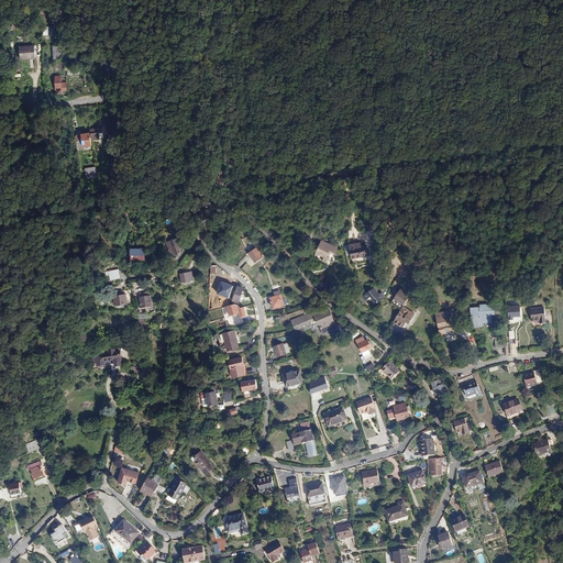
[(30,32),(30,44),(45,45),(45,33),(30,32)]
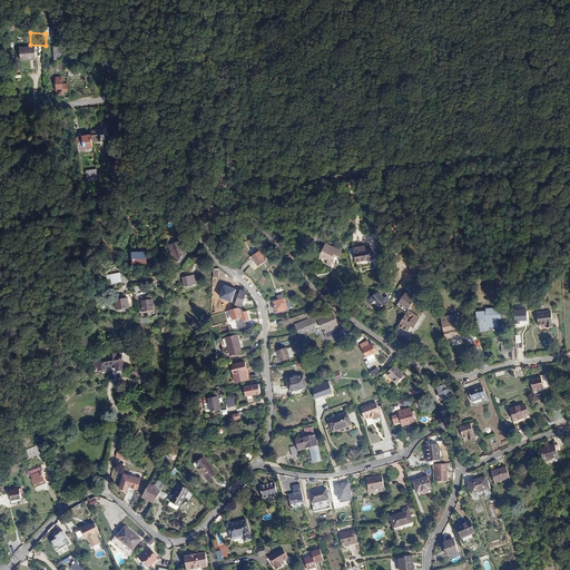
[(20,59),(36,59),(36,46),(20,46),(20,59)]
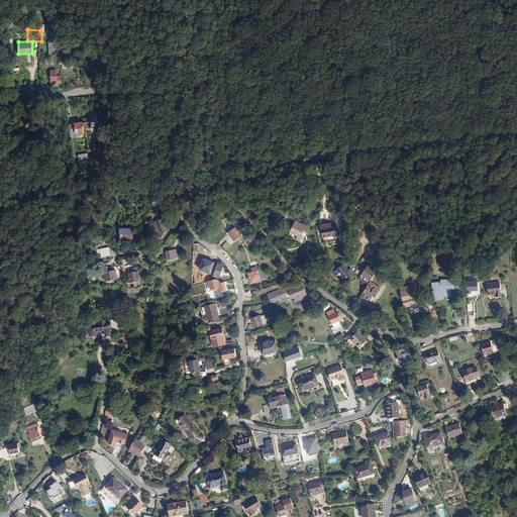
[(106,57),(104,67),(112,69),(114,58),(106,57)]
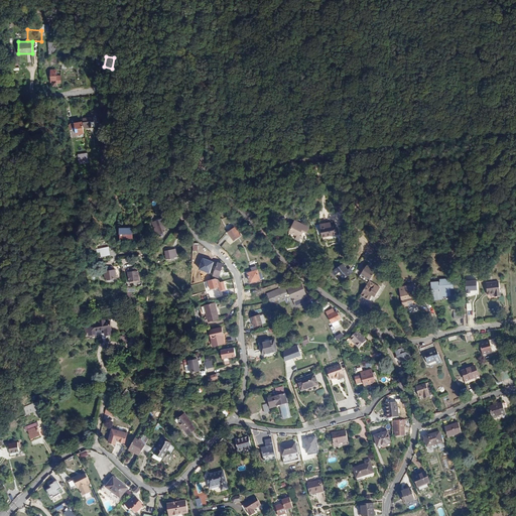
[(62,75),(56,75),(56,80),(57,80),(57,84),(61,85),(61,82),(66,82),(67,75),(62,75)]
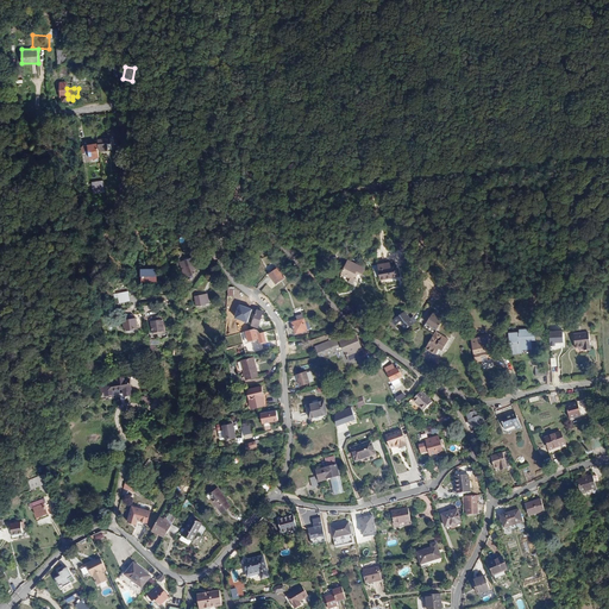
[(98,140),(98,152),(107,152),(107,145),(111,145),(111,140),(98,140)]
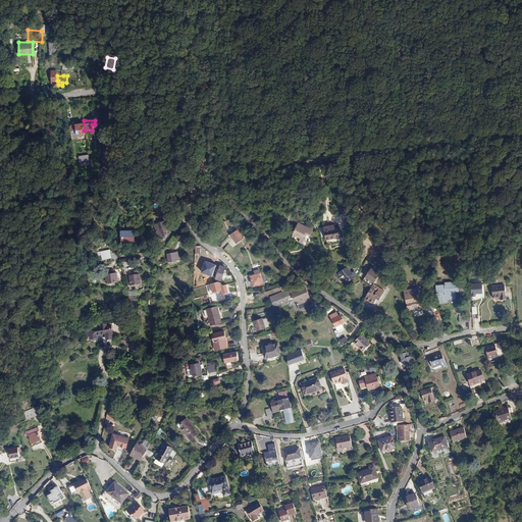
[(89,154),(79,155),(80,165),(90,164),(89,154)]
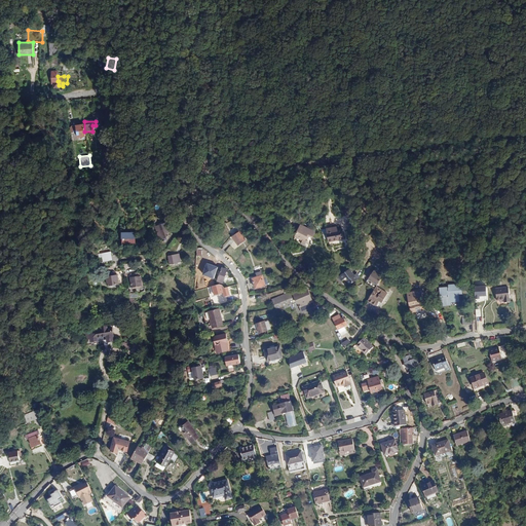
[(115,213),(116,232),(121,232),(122,242),(136,242),(136,232),(127,232),(127,224),(119,224),(119,213),(115,213)]
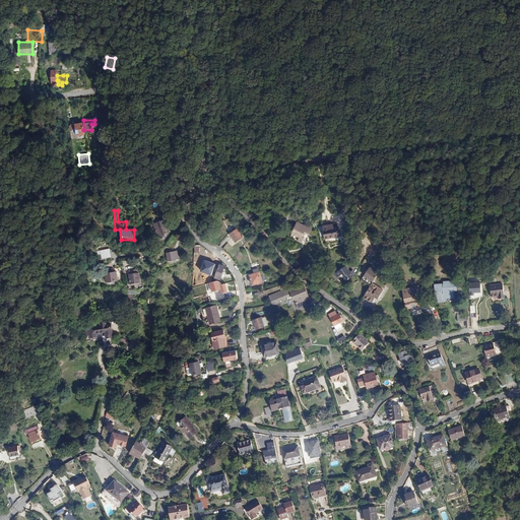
[(309,235),(311,230),(297,223),(291,233),(300,237),(298,241),(302,243),(304,238),(302,237),(304,233),(309,235)]
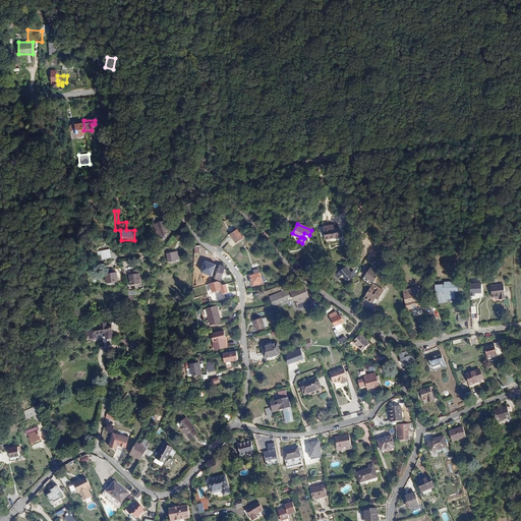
[(168,225),(156,229),(159,237),(167,234),(166,231),(170,230),(168,225)]
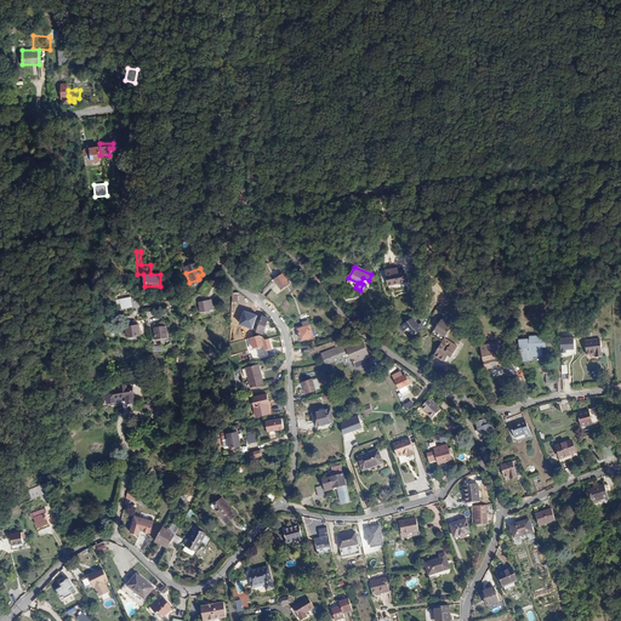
[(406,281),(404,271),(398,272),(398,268),(386,271),(388,285),(406,281)]
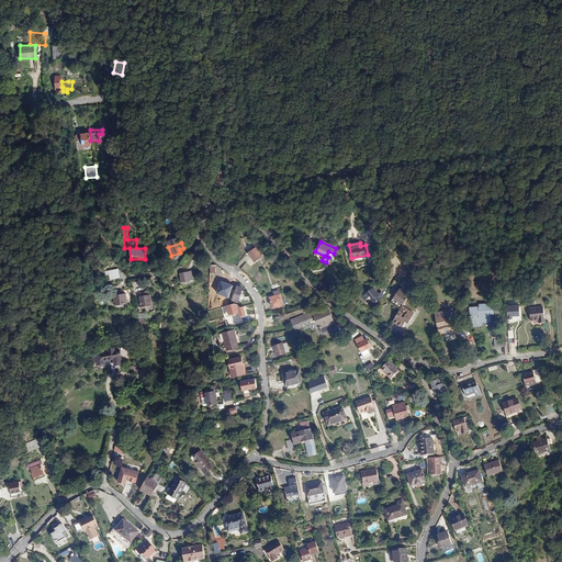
[(248,253),(255,262),(262,256),(256,247),(248,253)]
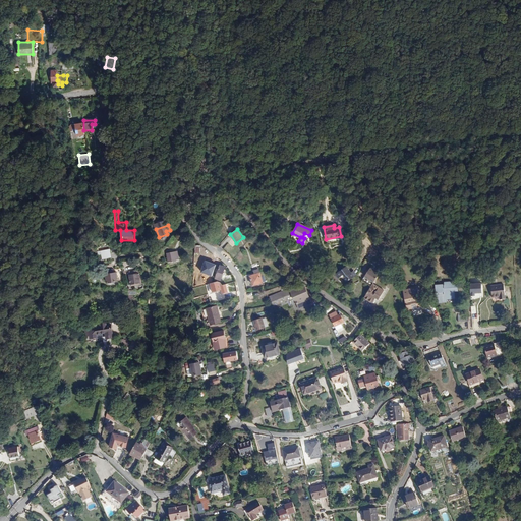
[(102,254),(99,255),(99,258),(102,257),(102,259),(112,257),(110,249),(101,251),(102,254)]
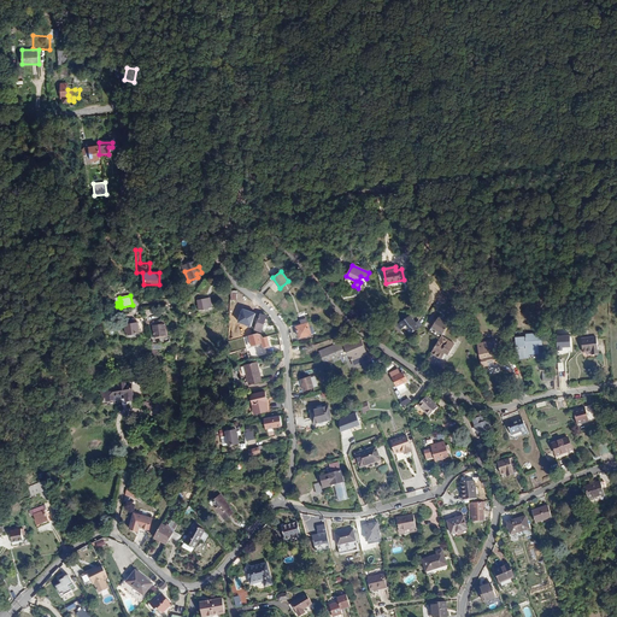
[(210,298),(198,300),(199,310),(212,307),(210,298)]
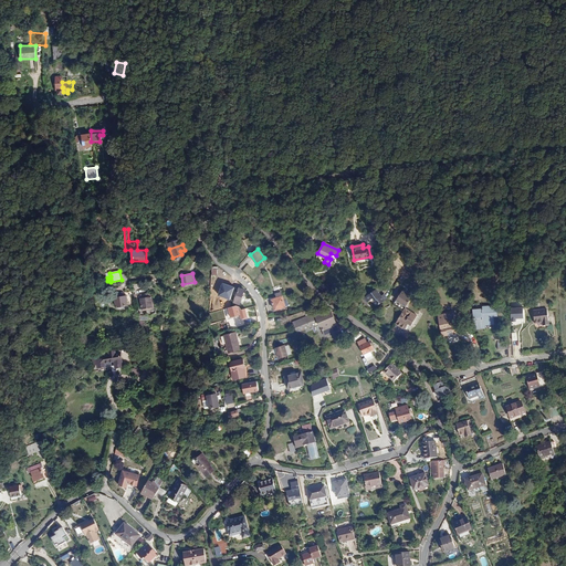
[(384,292),(381,293),(376,286),(364,295),(367,300),(369,299),(374,299),(377,303),(387,296),(384,292)]
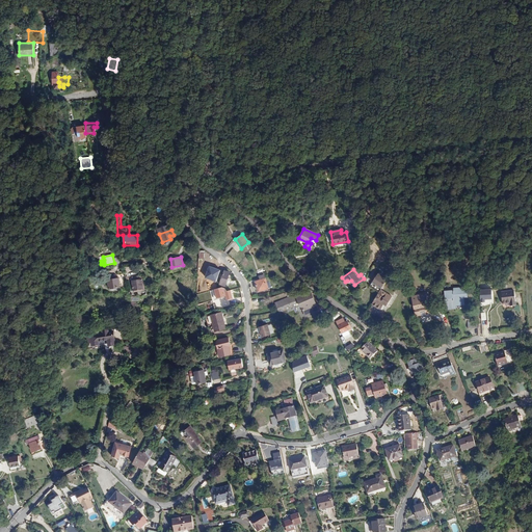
[(230,272),(224,271),(220,284),(225,286),(229,276),(230,272)]
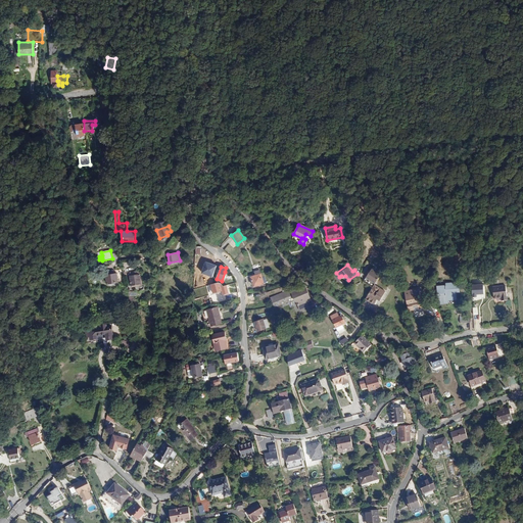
[(375,282),(380,274),(372,268),(366,276),(375,282)]
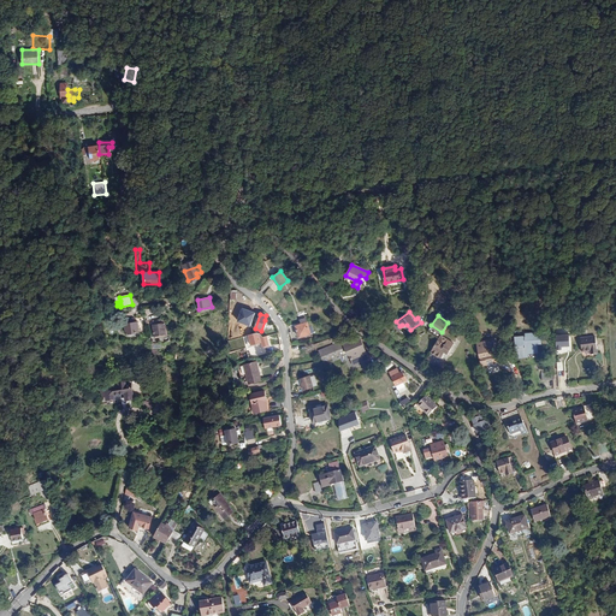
[(146,324),(147,326),(153,325),(155,336),(167,335),(165,324),(167,323),(167,320),(146,324)]
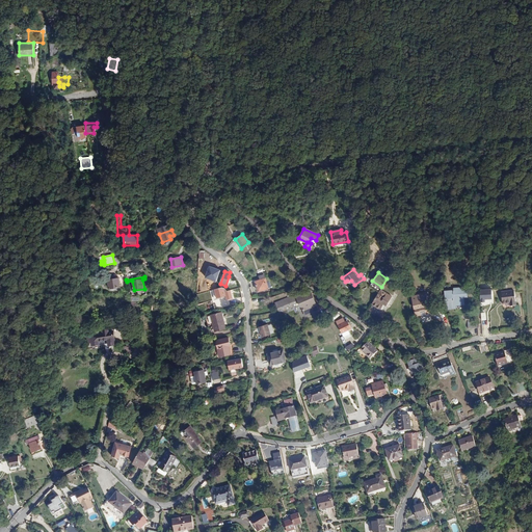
[(121,287),(118,278),(108,280),(109,289),(121,287)]
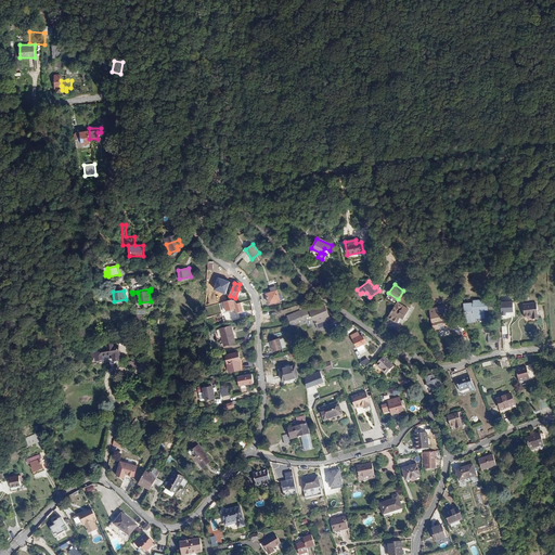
[(283,300),(281,294),(278,294),(276,291),(267,294),(270,304),(283,300)]
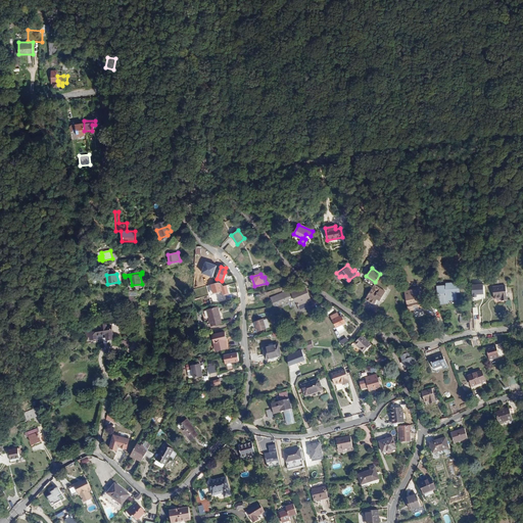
[(460,288),(460,282),(445,284),(445,285),(437,286),(438,293),(439,302),(447,301),(446,300),(457,299),(456,292),(459,292),(459,288),(460,288)]
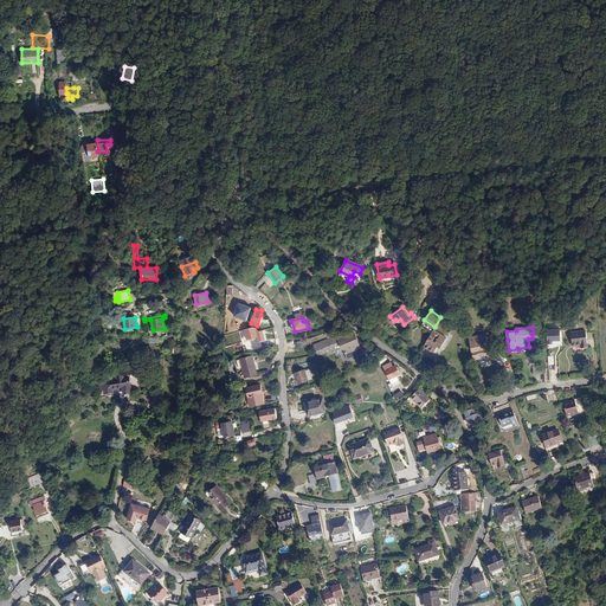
[(440,345),(446,336),(433,328),(423,343),(432,349),(437,343),(440,345)]
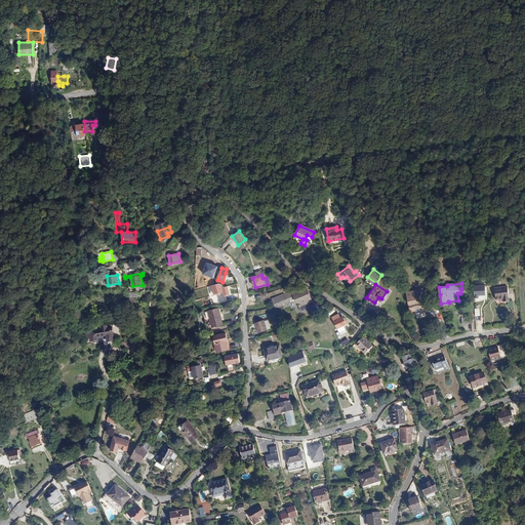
[(483,295),(486,294),(486,284),(474,285),(475,300),(483,299),(483,295)]
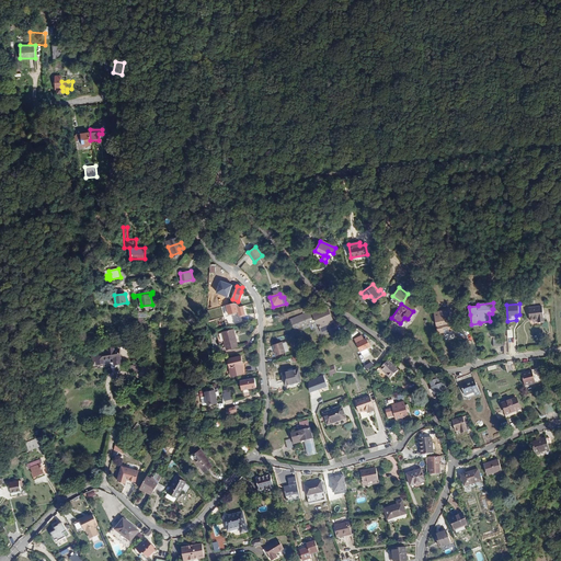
[(545,322),(541,307),(528,308),(530,321),(538,320),(538,323),(545,322)]
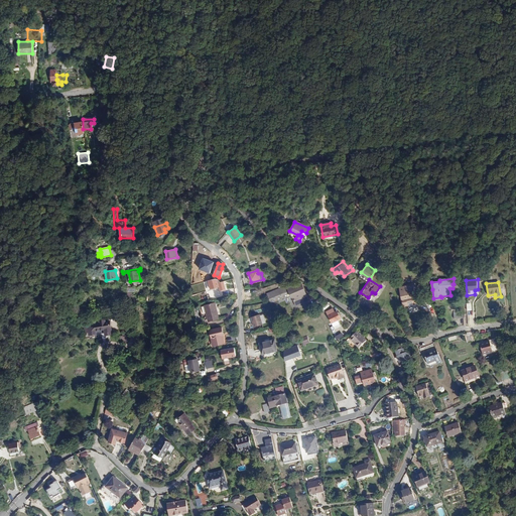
[(296,306),(303,303),(304,304),(308,303),(306,300),(307,300),(305,295),(304,295),(303,291),(304,290),(301,284),(295,287),(294,285),(291,287),(290,284),(267,293),(271,302),(284,297),(283,295),(289,293),(291,297),(293,296),(295,299),(293,300),(296,306)]
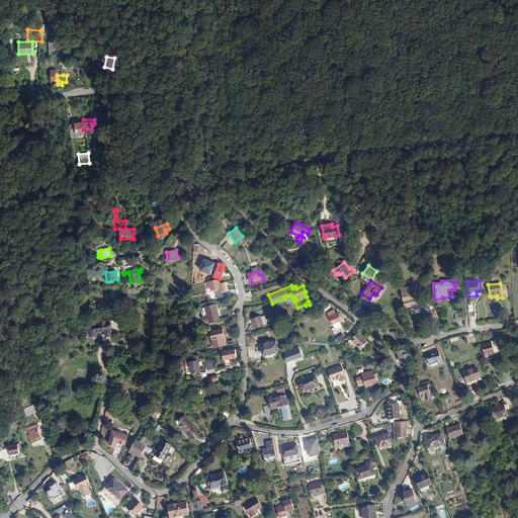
[(408,310),(418,308),(417,304),(419,304),(418,297),(415,298),(413,289),(399,291),(403,311),(408,310)]
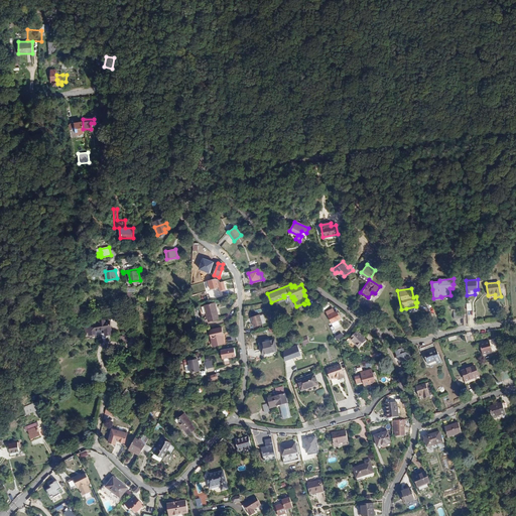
[(216,303),(207,305),(211,323),(221,319),(219,311),(218,311),(216,303)]
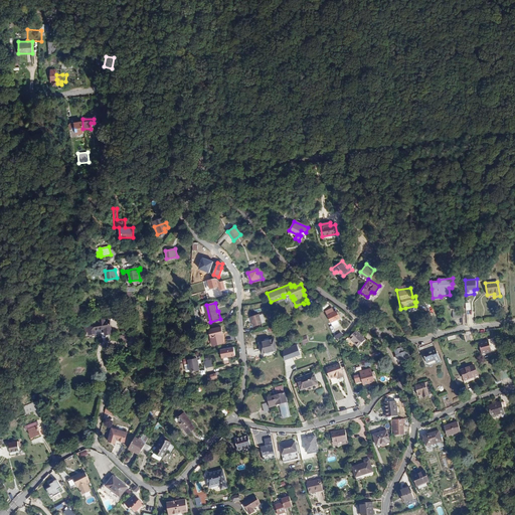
[(416,314),(415,306),(405,308),(406,316),(416,314)]
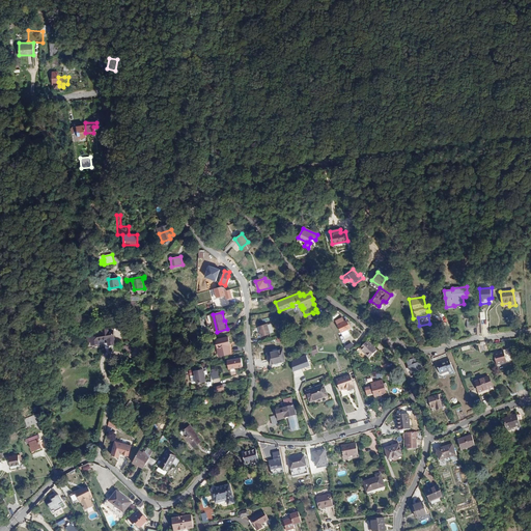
[(335,320),(337,325),(343,337),(348,334),(345,330),(350,329),(348,326),(350,326),(346,320),(344,322),(342,317),(335,320)]
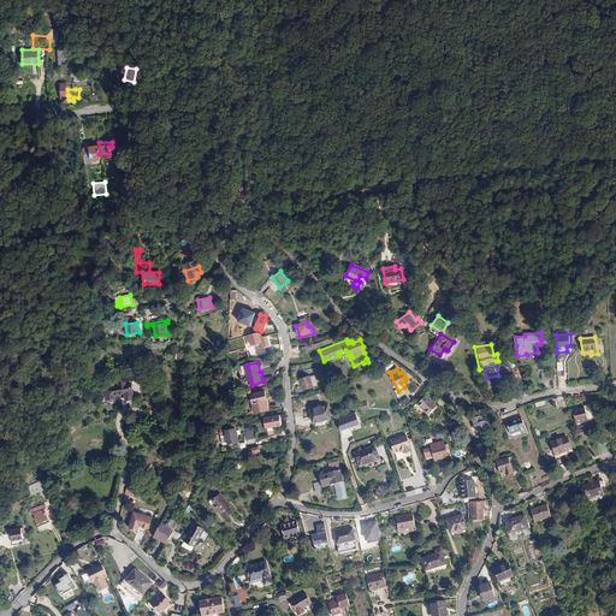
[(309,375),(298,379),(302,391),(314,388),(309,375)]
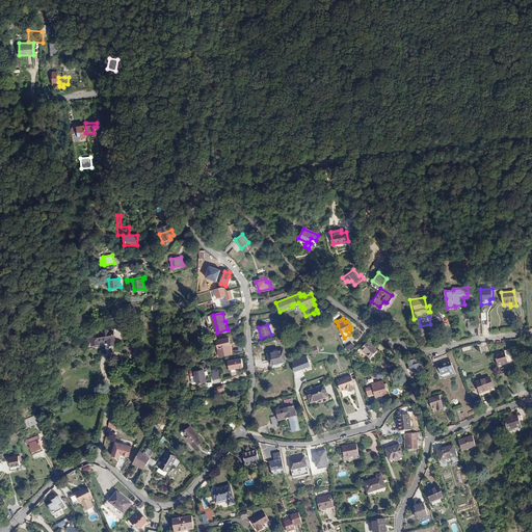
[(100,334),(100,333),(86,335),(87,343),(91,343),(92,346),(101,344),(101,341),(110,339),(111,345),(117,344),(115,330),(110,331),(110,328),(105,329),(105,333),(100,334)]
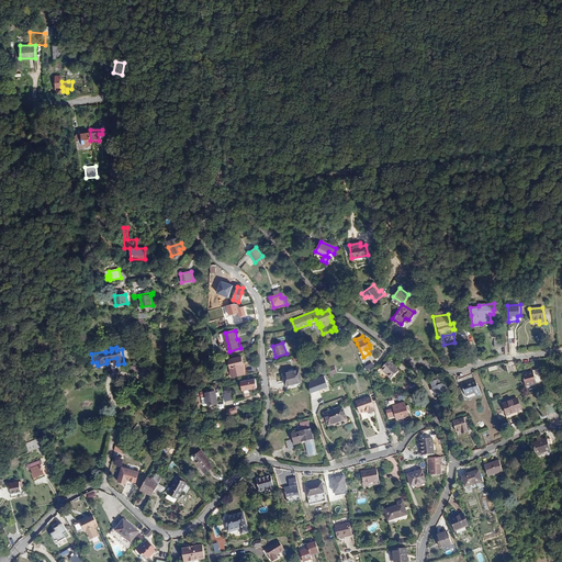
[(242,357),(227,360),(232,377),(244,374),(243,366),(244,366),(242,357)]
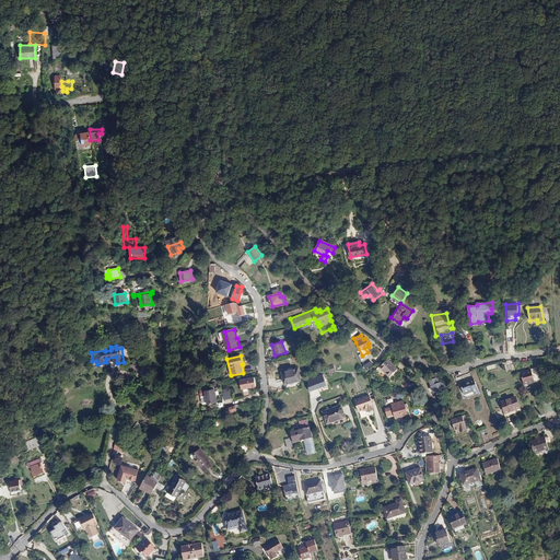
[(397,370),(387,360),(380,368),(389,378),(397,370)]
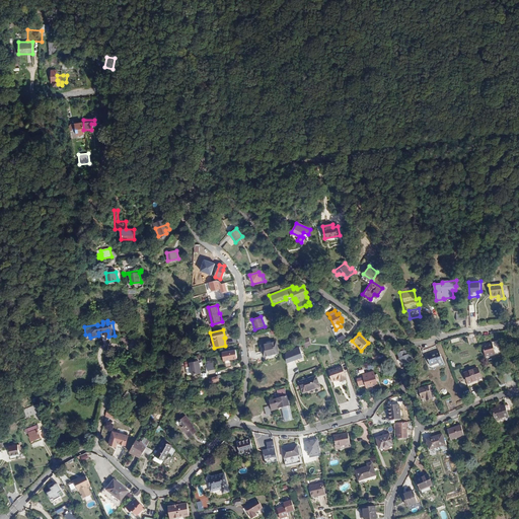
[(344,335),(337,339),(339,343),(346,339),(344,335)]
